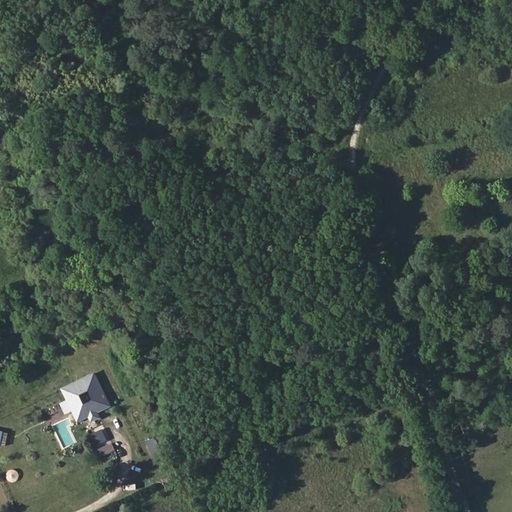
[(411,309),(414,318),(423,314),(420,305),(411,309)]
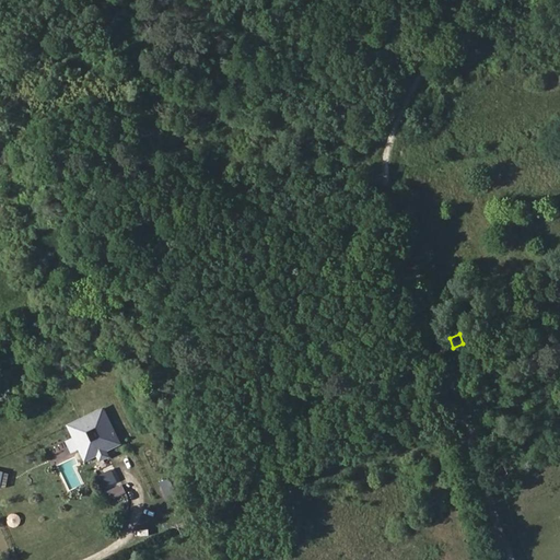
[(101,461),(111,456),(108,451),(123,444),(107,407),(68,423),(84,462),(98,456),(101,461)]
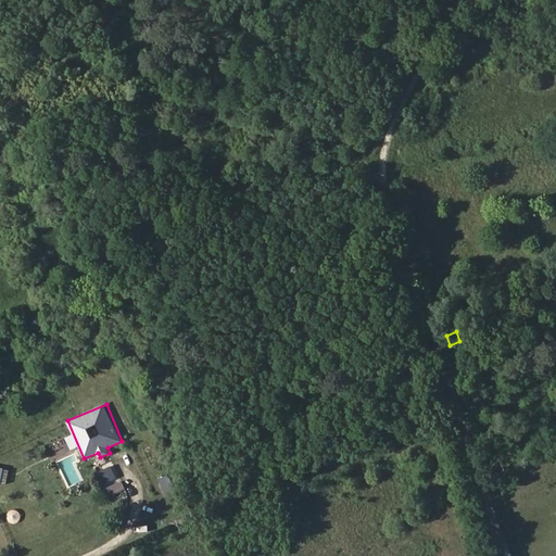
[(0,483),(7,485),(11,469),(0,467),(0,483)]
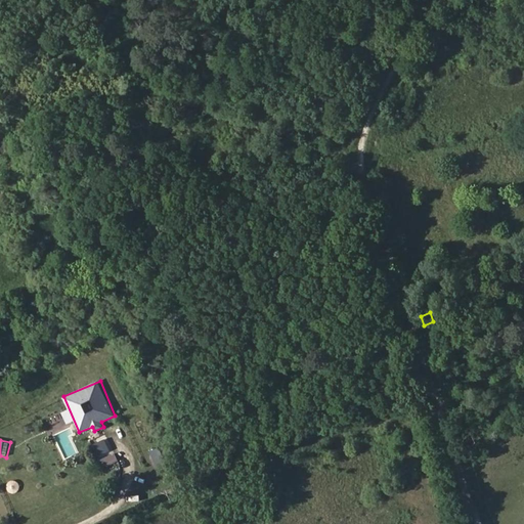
[(96,452),(110,449),(107,440),(94,443),(96,452)]
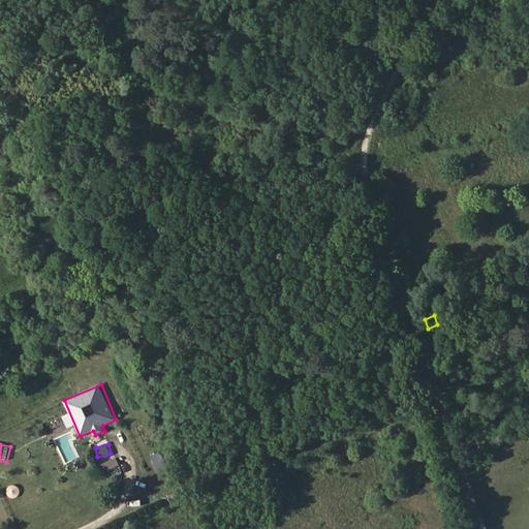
[(105,473),(121,466),(116,456),(100,463),(105,473)]
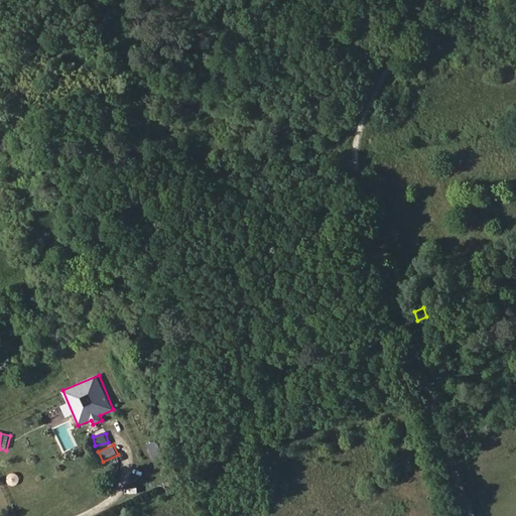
All buildings are outlined.
